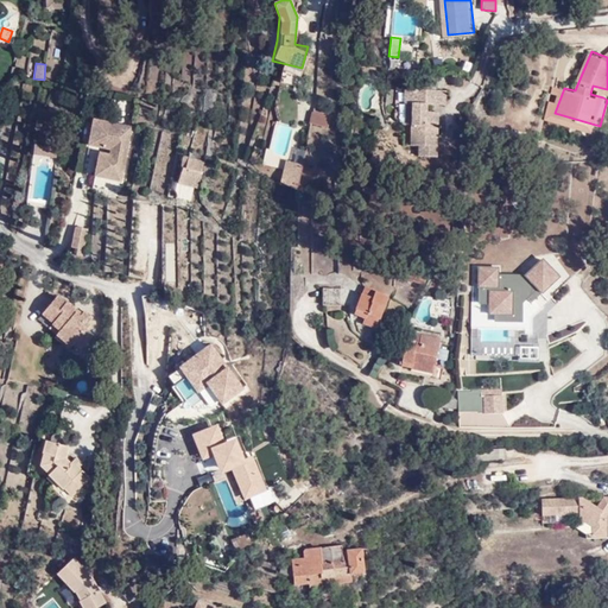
[(590,94),(603,97),(607,89),(593,86),(590,94)]
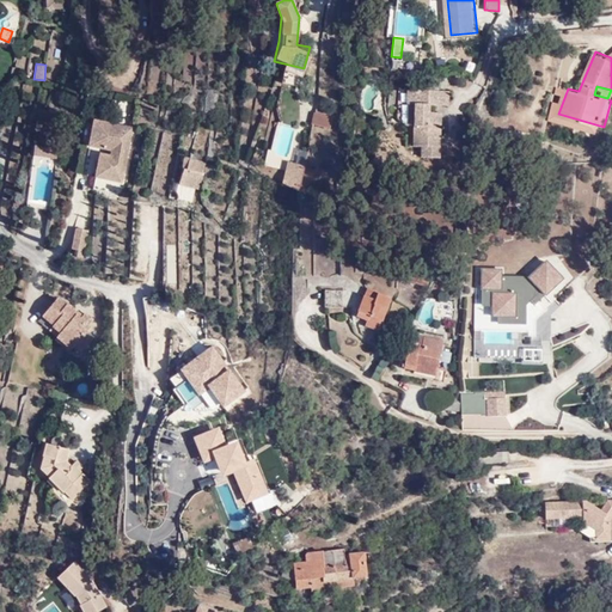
[(118,95),(115,120),(128,121),(130,96),(118,95)]
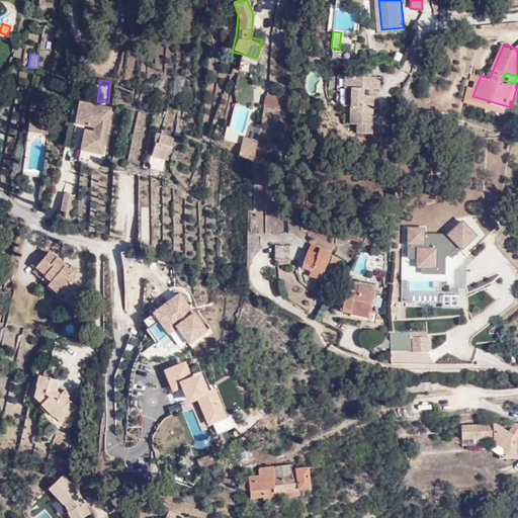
[(366,141),(369,113),(364,113),(365,101),(359,100),(359,94),(375,96),(376,84),(342,80),(342,92),(348,93),(343,128),(351,128),(350,139),(366,141)]
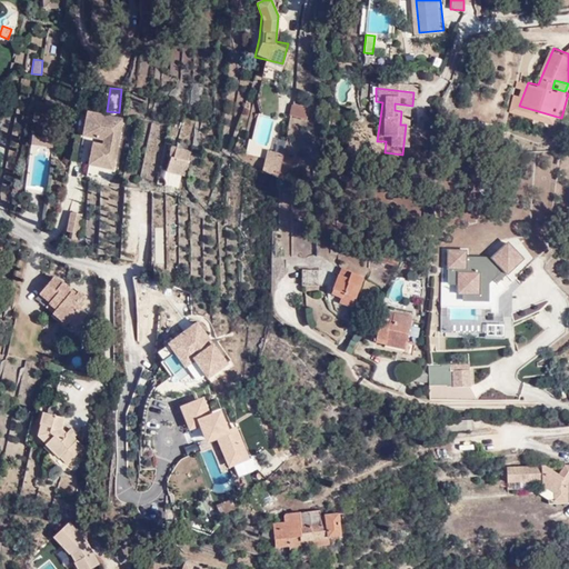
[(306,115),(307,102),(289,101),(288,112),(306,115)]
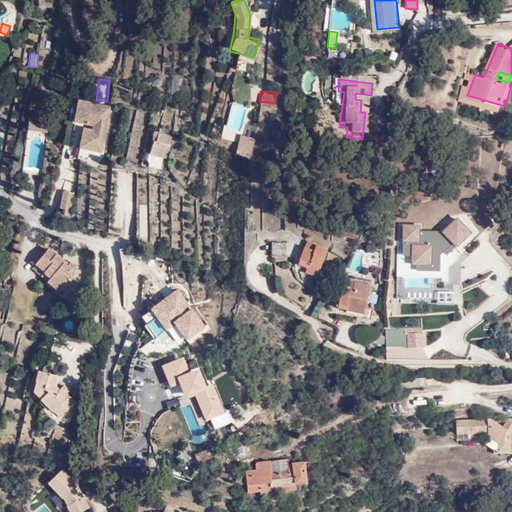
[(66,117),(73,118),(76,99),(70,97),(66,117)]
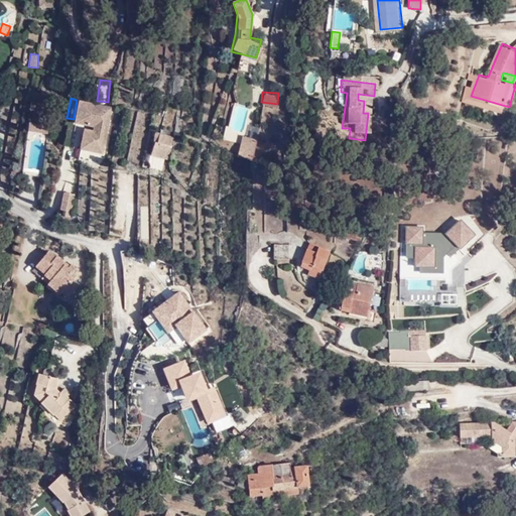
[(77,100),(74,119),(73,121),(92,124),(92,129),(83,127),(79,147),(103,152),(112,106),(77,98),(77,100)]
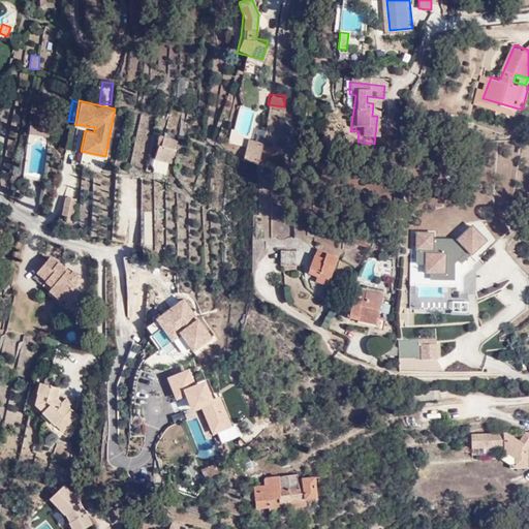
[(50,135),(50,126),(29,124),(28,132),(50,135)]
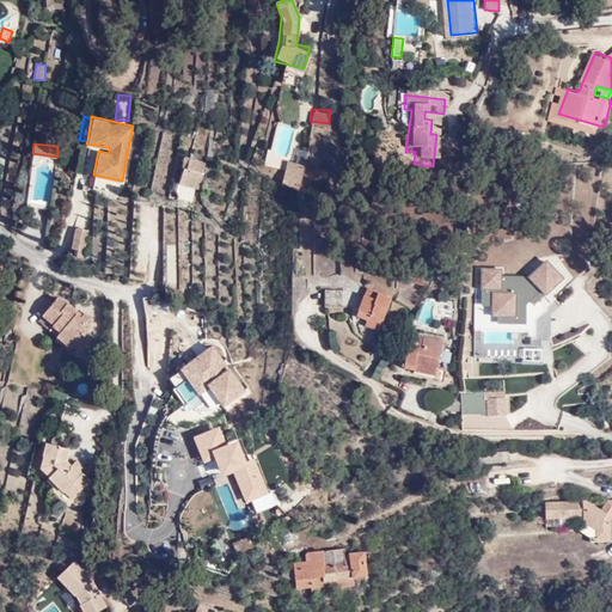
[(297,150),(295,161),(305,163),(305,151),(297,150)]
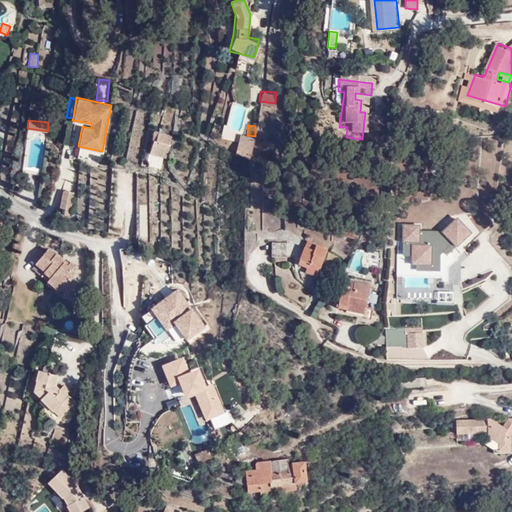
[(153,132),(148,155),(166,158),(171,135),(153,132)]
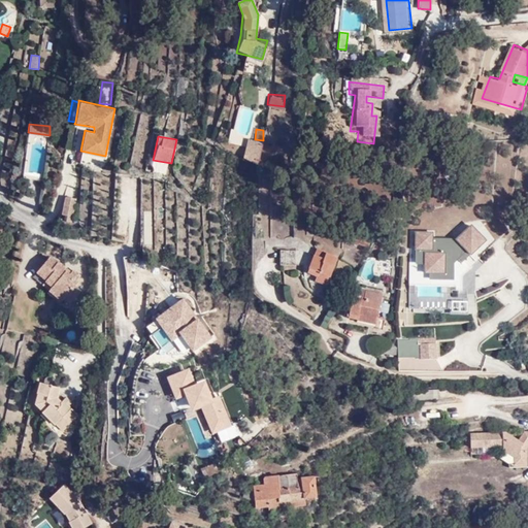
[(260,168),(259,145),(245,139),(239,161),(260,168)]
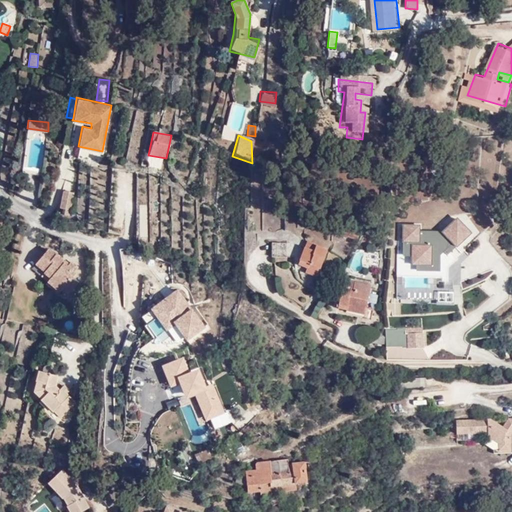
[(75,191),(62,189),(58,207),(70,209),(75,191)]
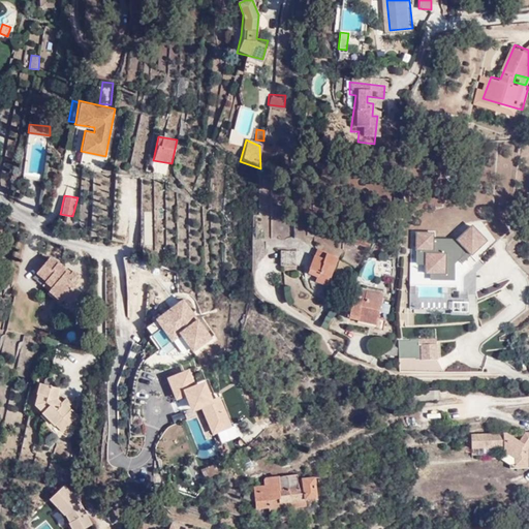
[(371,235),(356,229),(350,243),(366,249),(371,235)]
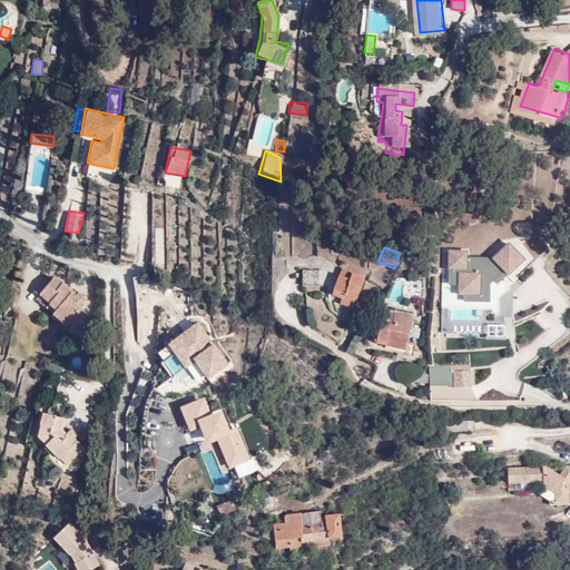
[(320,268),(302,267),(302,285),(318,286),(320,268)]
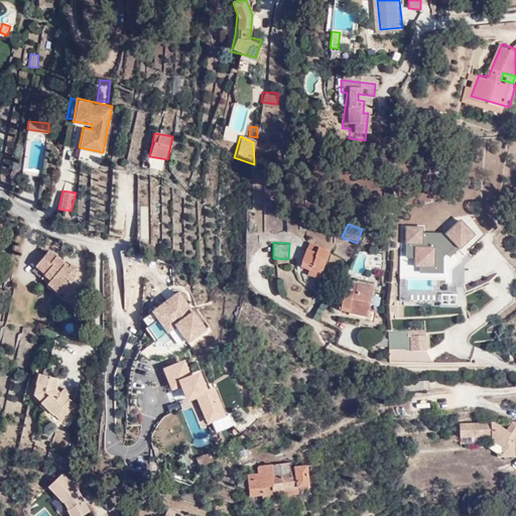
[(319,247),(320,245),(316,243),(313,251),(307,249),(300,266),(310,269),(308,273),(319,277),(331,250),(319,247)]
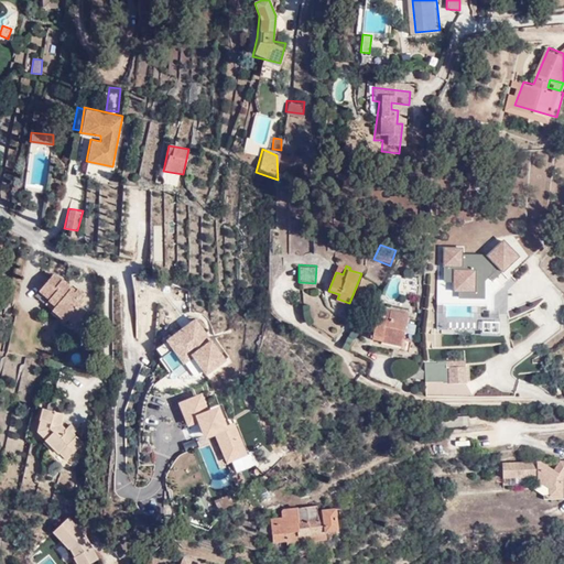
[(58,275),(52,269),(36,288),(45,294),(44,296),(53,303),(49,308),(63,321),(66,316),(74,322),(86,306),(82,302),(84,297),(82,294),(85,290),(77,283),(75,285),(61,273),(58,275)]
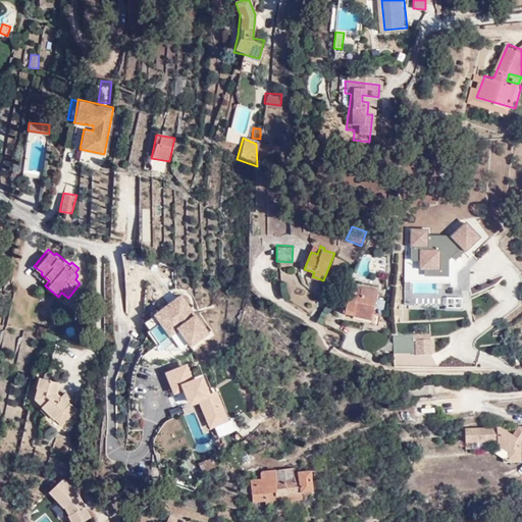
[(437,273),(407,275),(409,307),(438,305),(437,273)]
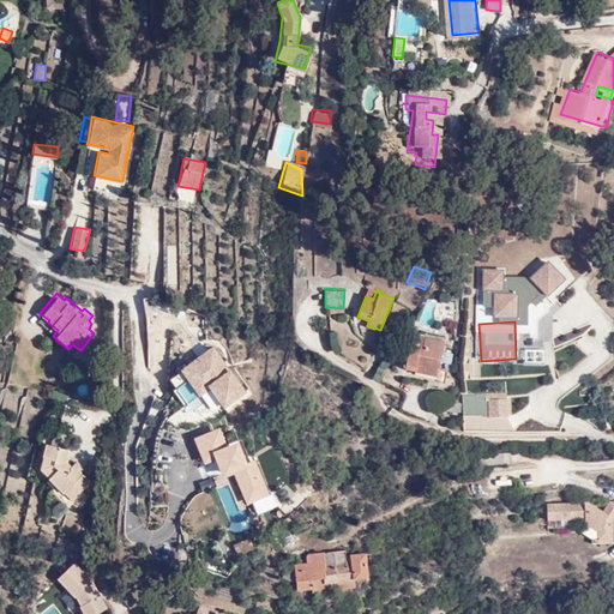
[(419,363),(441,368),(447,339),(426,335),(423,343),(416,342),(411,341),(404,369),(417,372),(419,363)]
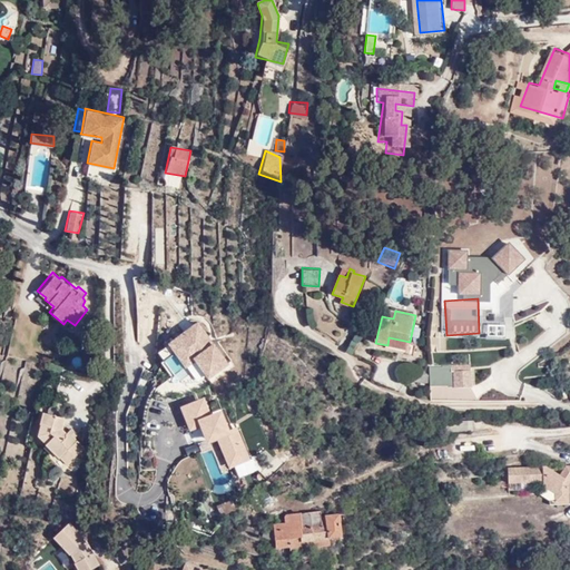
[(199,322),(164,345),(170,355),(159,362),(168,377),(153,387),(164,406),(227,365),(199,322)]
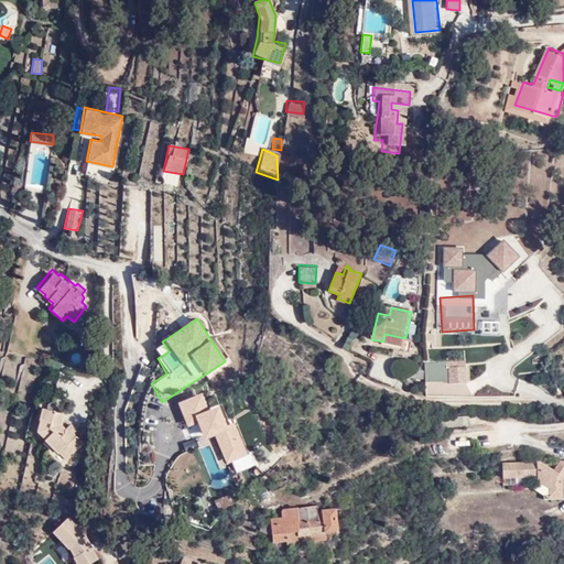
[(480,321),(480,335),(497,335),(497,321),(480,321)]
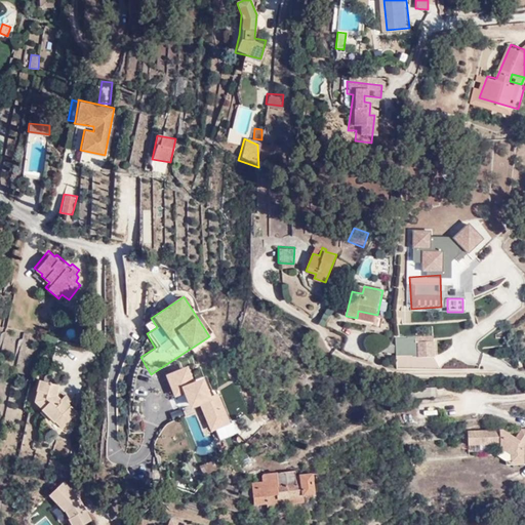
[(376,322),(377,315),(358,311),(357,318),(376,322)]
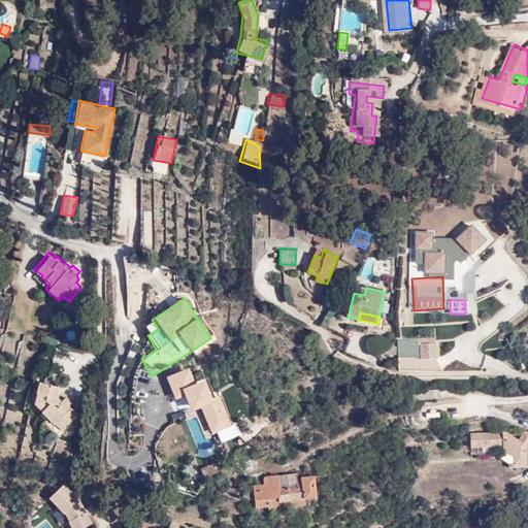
[(408,338),(397,339),(398,355),(410,355),(408,338)]
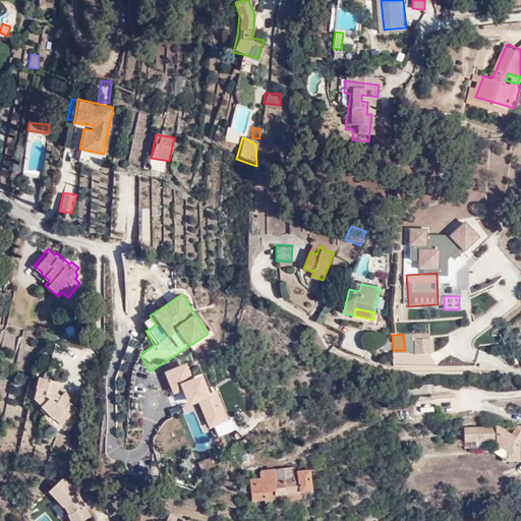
[(429,334),(412,334),(411,344),(409,344),(408,353),(415,353),(415,357),(429,357),(429,334)]
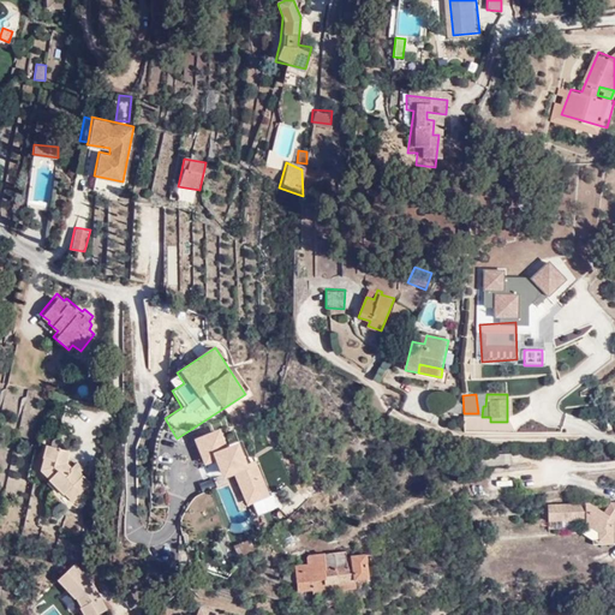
[(464,416),(464,405),(443,405),(443,415),(464,416)]
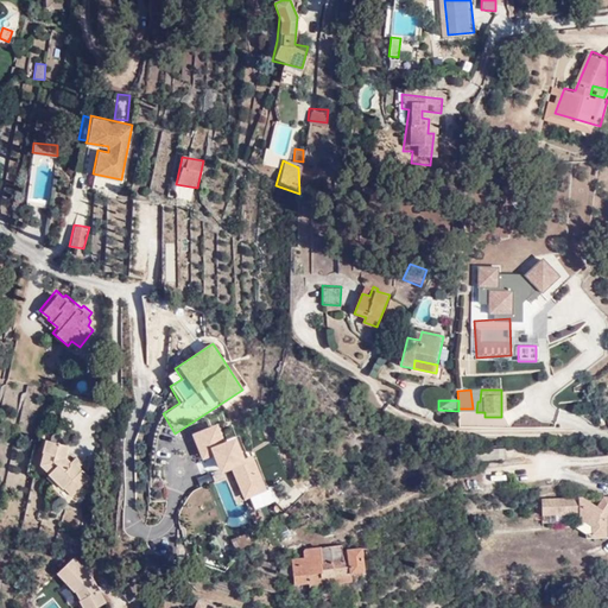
[(217,425),(190,435),(203,470),(209,468),(228,519),(246,512),(241,502),(266,493),(252,455),(242,458),(235,438),(223,443),(217,425)]
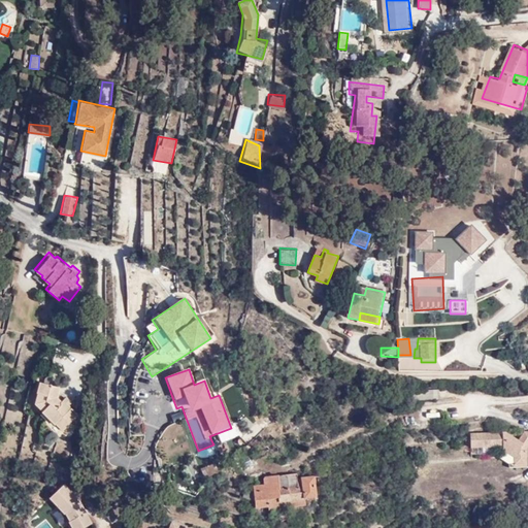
[(37,380),(35,391),(47,394),(43,411),(62,429),(77,410),(69,403),(62,397),(58,394),(60,385),(54,384),(55,376),(45,373),(44,382),(37,380)]
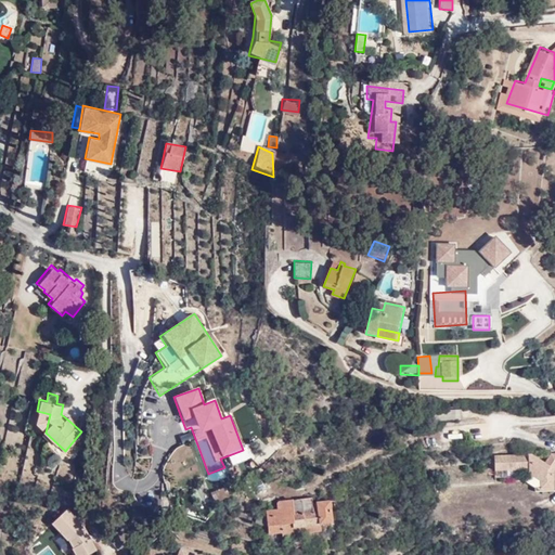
[(456,421),(455,408),(431,409),(431,421),(456,421)]
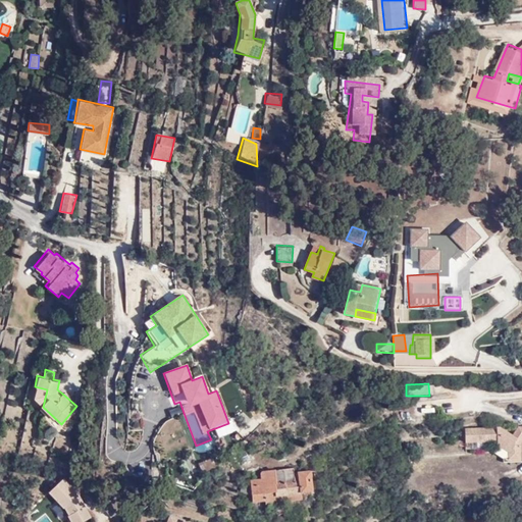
[(47,389),(35,386),(33,397),(43,407),(47,389)]
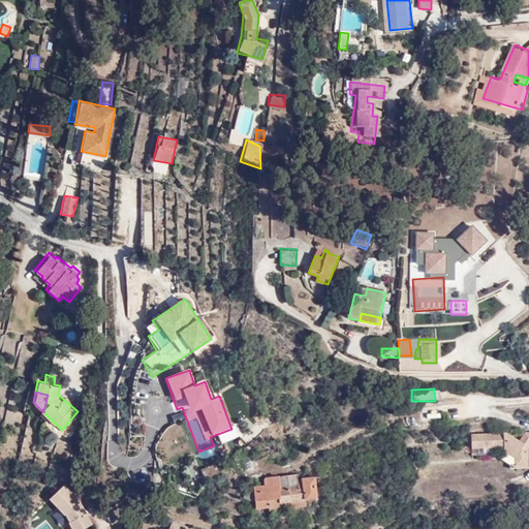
[(66,394),(62,398),(69,404),(72,400),(66,394)]
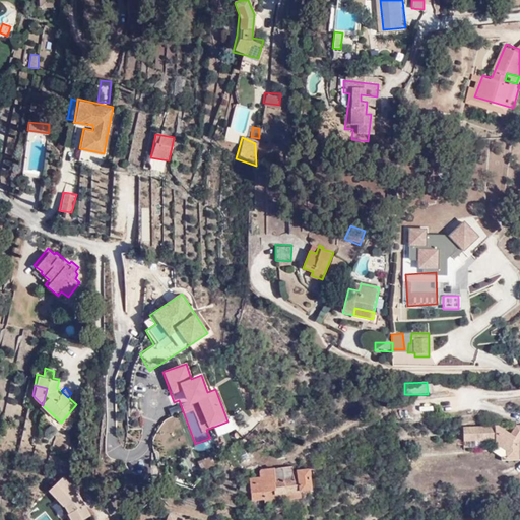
[(494,428),(456,428),(456,445),(488,442),(494,448),(495,461),(513,460),(512,442),(519,441),(519,424),(507,426),(503,433),(494,428)]
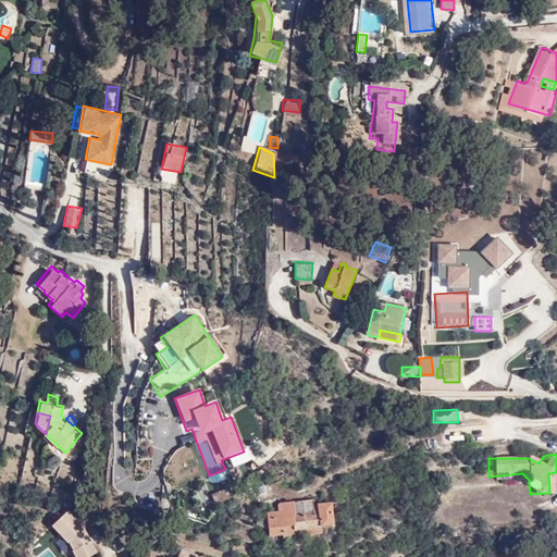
[(296,537),(296,534),(295,528),(321,525),(333,524),(332,503),(319,504),(320,507),(314,507),(313,499),(279,504),(280,512),(270,514),(271,534),(284,533),(284,537),(296,537)]
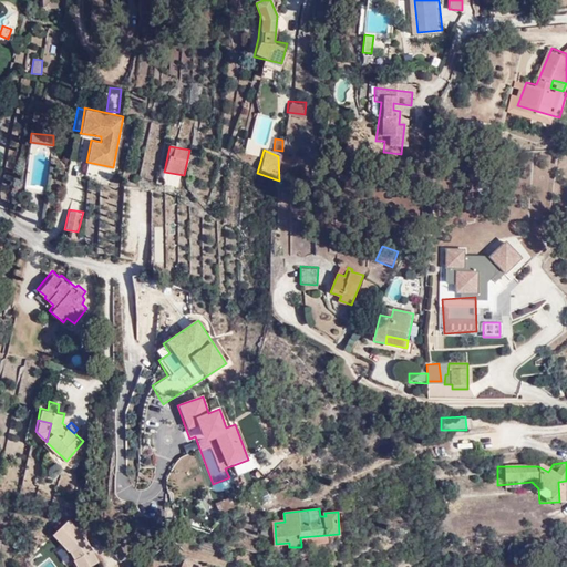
[(86,538),(70,521),(53,535),(70,553),(78,566),(93,566),(101,562),(86,538)]
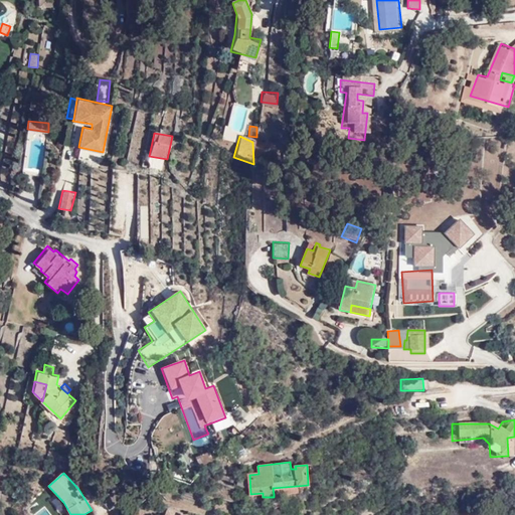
[(273,488),(274,494),(298,492),(297,486),(273,488)]
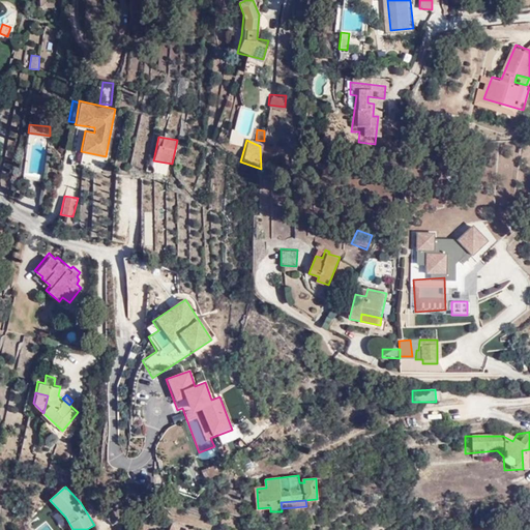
[(208,529),(167,519),(163,529),(208,529)]
